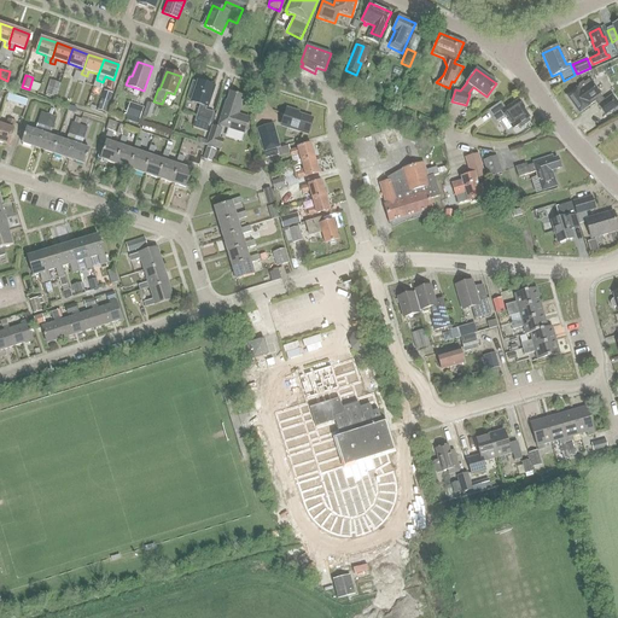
[(578,86),(577,87),(566,95),(579,112),(598,100),(600,104),(599,105),(606,115),(617,105),(617,103),(612,94),(605,100),(600,93),(592,82),(589,79),(584,82),(583,81),(578,85),(578,86)]
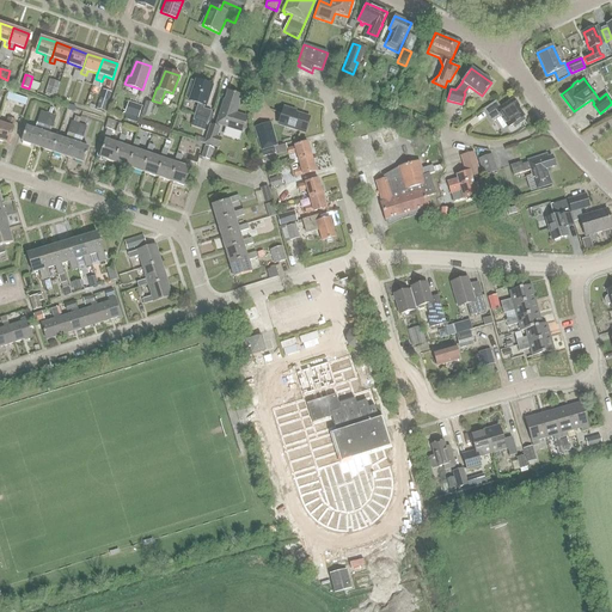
[(49,80),(46,93),(55,97),(60,84),(49,80)]
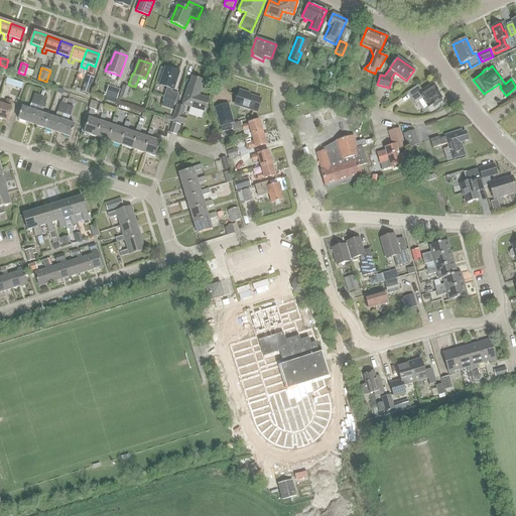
[(166,88),(162,102),(175,106),(179,94),(171,91),(171,89),(173,89),(178,73),(165,69),(165,70),(161,69),(156,83),(160,84),(159,86),(166,88)]
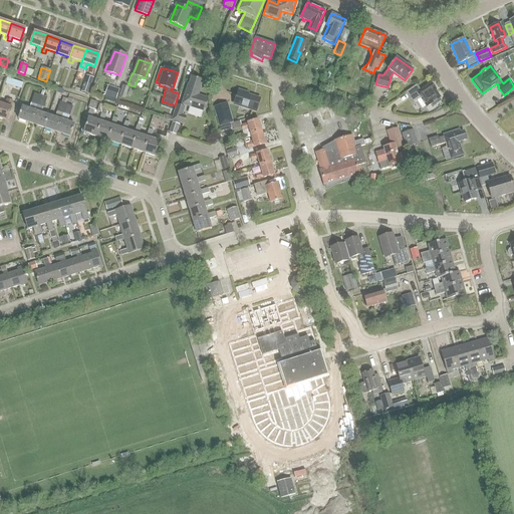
[(81,91),(88,94),(93,78),(86,76),(81,91)]
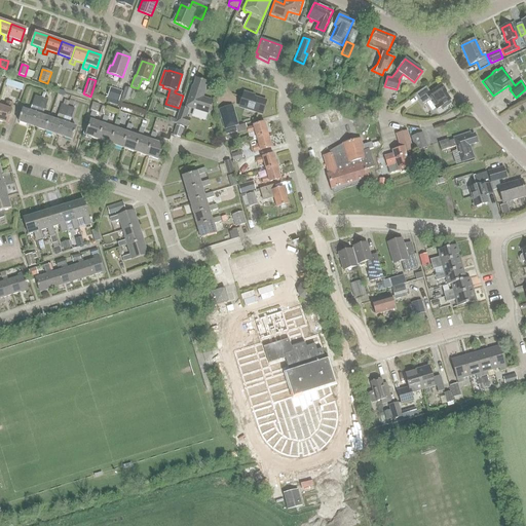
[(189,95),(186,104),(192,106),(191,108),(207,114),(212,101),(202,98),(204,89),(203,89),(207,82),(195,79),(193,85),(192,85),(189,95)]
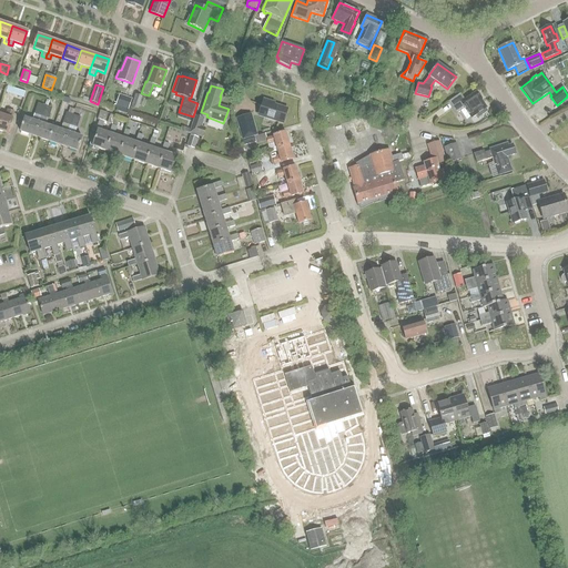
[(476,92),(464,100),(460,93),(448,101),(456,113),(464,108),(470,118),(476,114),(478,118),(487,112),(485,109),(486,108),(480,100),(482,100),(476,92)]
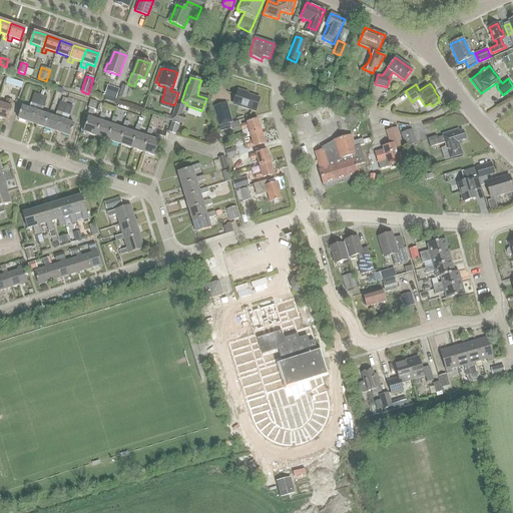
[(107,85),(103,99),(114,103),(119,89),(107,85)]
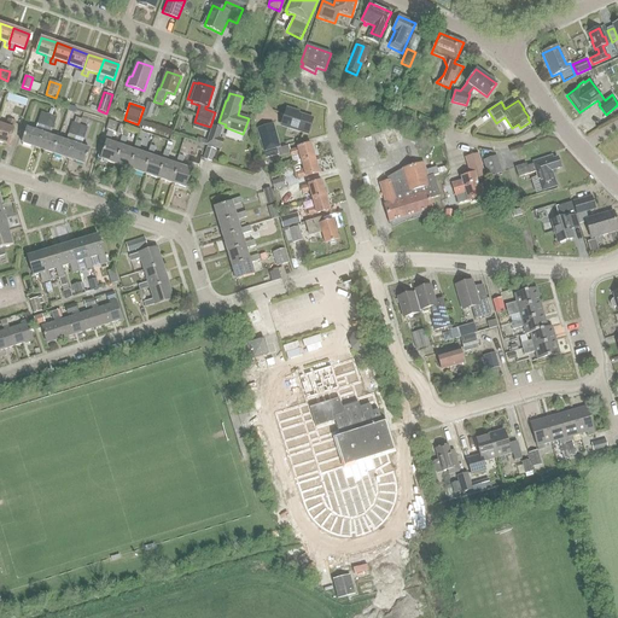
[(147,103),(143,116),(150,118),(155,105),(147,103)]
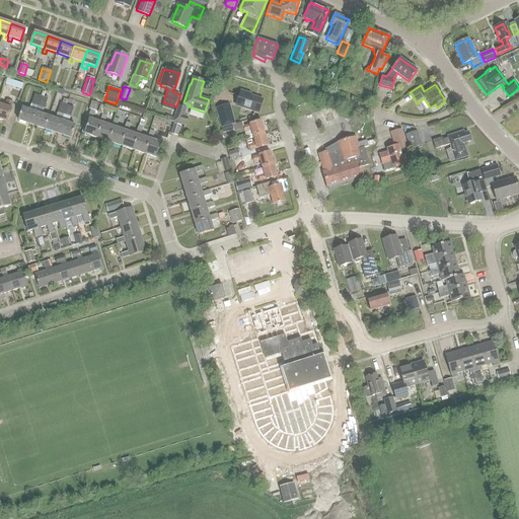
[(250,95),(250,93),(240,90),(238,98),(242,99),(240,106),(257,113),(263,99),(250,95)]
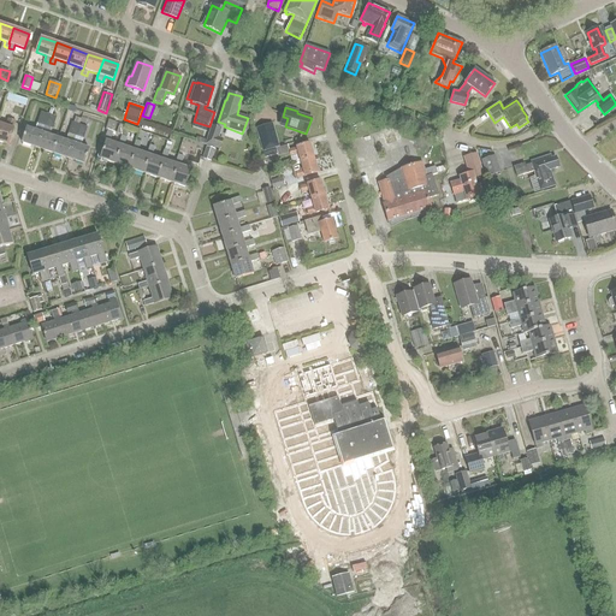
[(45,125),(48,114),(41,112),(37,123),(45,125)]
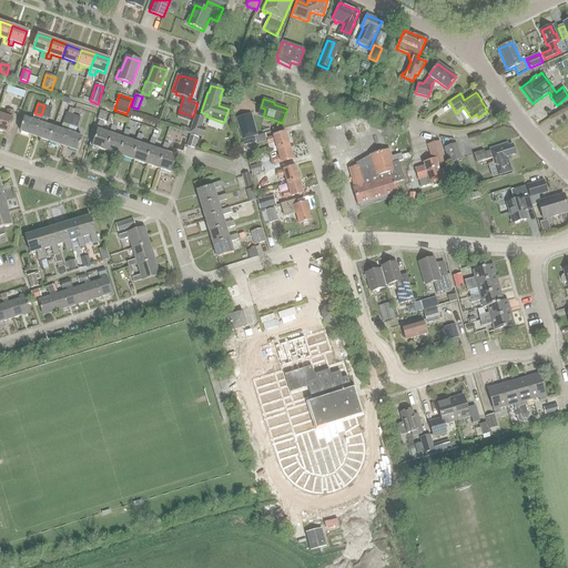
[(51,108),(44,105),(41,115),(48,119),(51,108)]
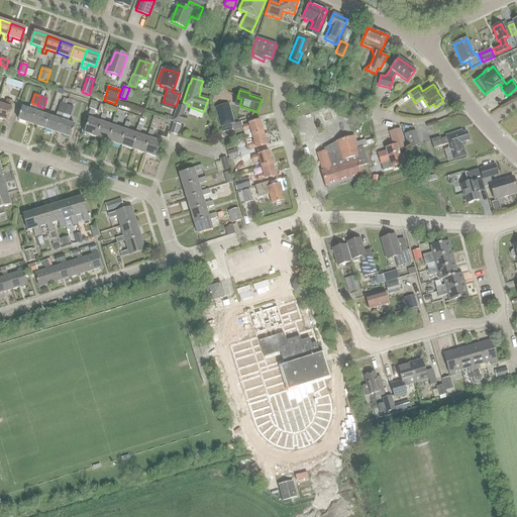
[(0,104),(0,119),(7,121),(11,108),(10,107),(12,102),(7,100),(5,106),(0,104)]
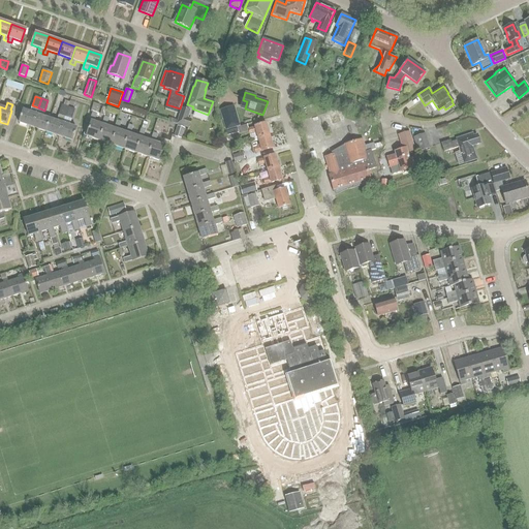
[(59,135),(65,117),(68,106),(63,105),(61,104),(58,115),(56,121),(50,119),(45,131),(59,135)]
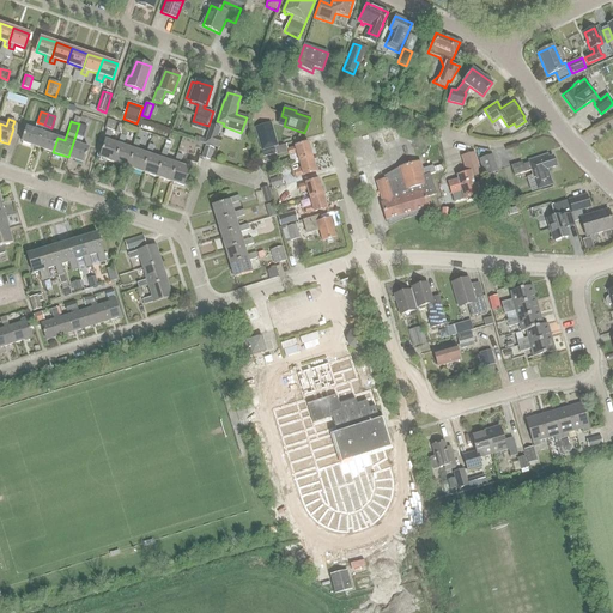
[(22,141),(37,147),(42,133),(44,125),(37,122),(35,129),(26,127),(22,141)]
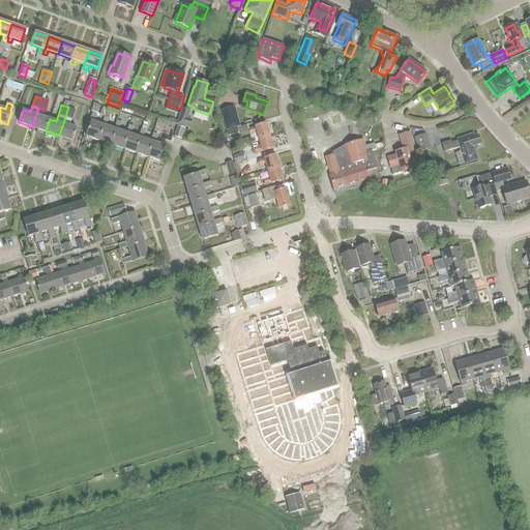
[(71,119),(75,110),(68,107),(65,117),(59,136),(72,140),(77,127),(69,125),(71,119)]
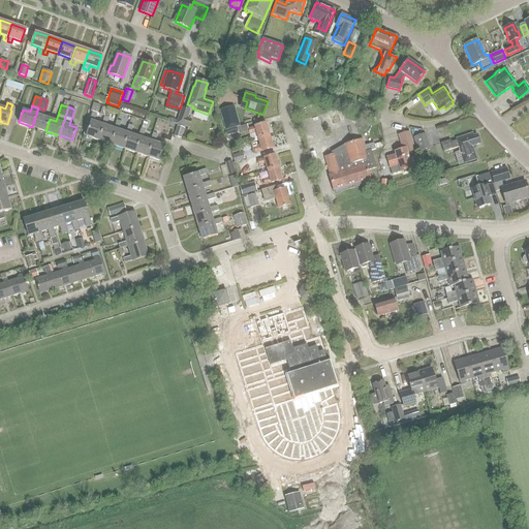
[(36,115),(32,127),(45,131),(50,119),(42,117),(44,111),(38,107),(36,115)]
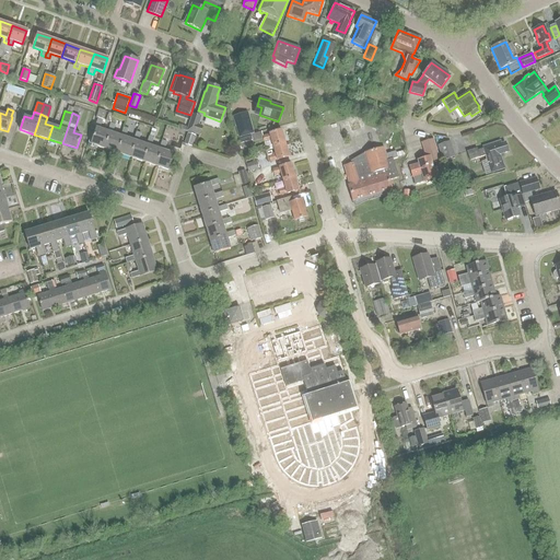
[(202,117),(191,114),(186,131),(200,136),(203,126),(199,125),(202,117)]
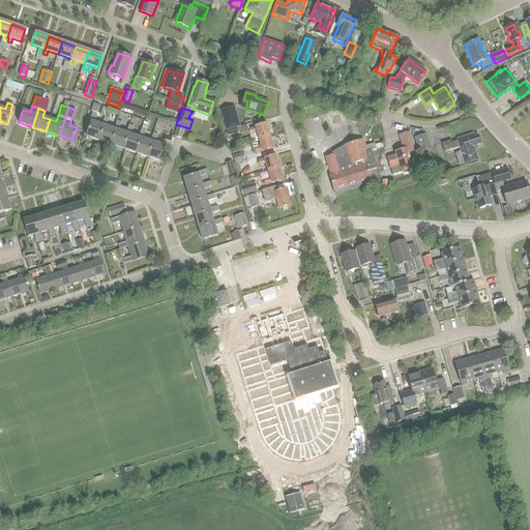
[(90,121),(91,121),(86,137),(98,141),(104,125),(101,125),(94,122),(97,115),(92,113),(90,121)]
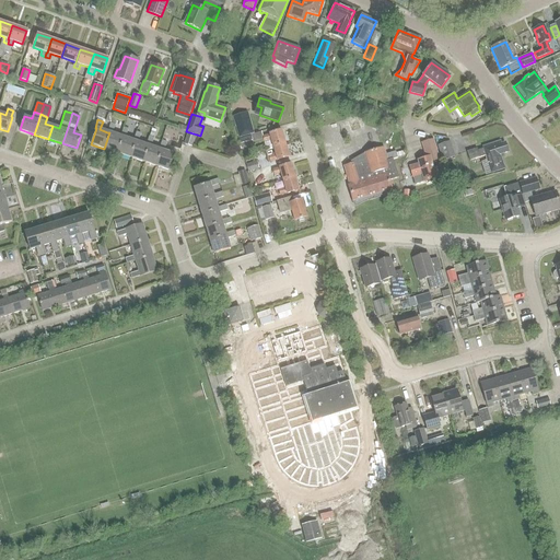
[(252,133),(249,123),(236,126),(240,137),(252,133)]
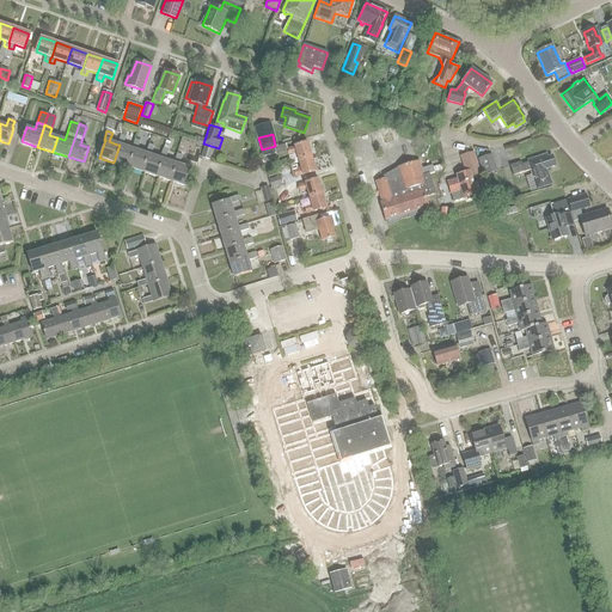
[(123,146),(126,138),(121,135),(117,145),(120,145),(114,163),(128,167),(134,150),(132,150),(123,146)]
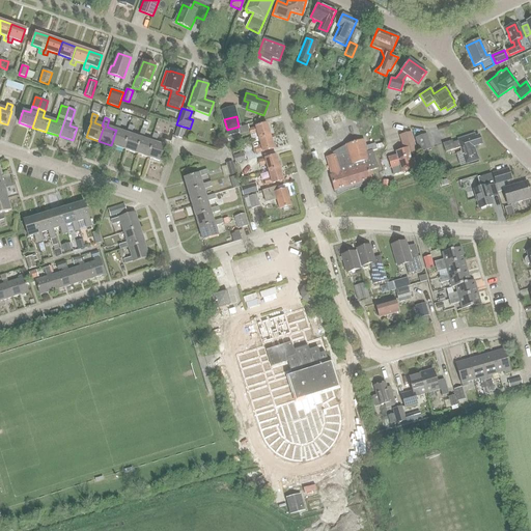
[(129,134),(127,134),(119,131),(121,123),(117,121),(114,130),(116,130),(111,145),(123,149),(129,134)]
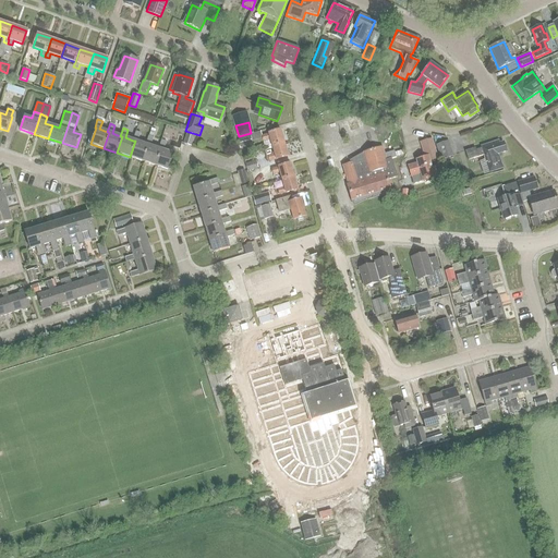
[(265,148),(271,146),(284,143),(280,130),(268,133),(268,134),(262,135),(263,141),(265,148)]
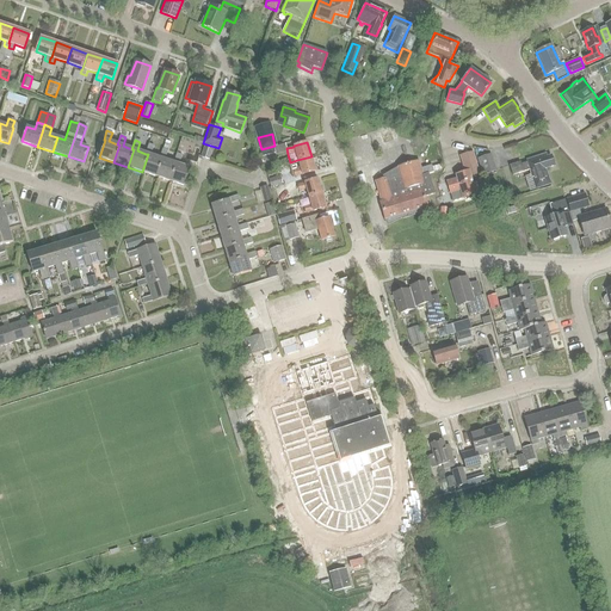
[(154,146),(148,144),(146,154),(148,154),(142,172),(155,177),(161,159),(160,159),(150,155),(154,146)]
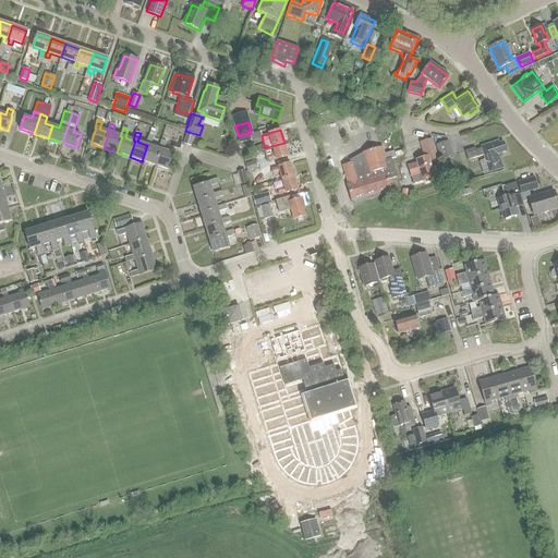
[(191,146),(195,134),(189,132),(184,144),(191,146)]
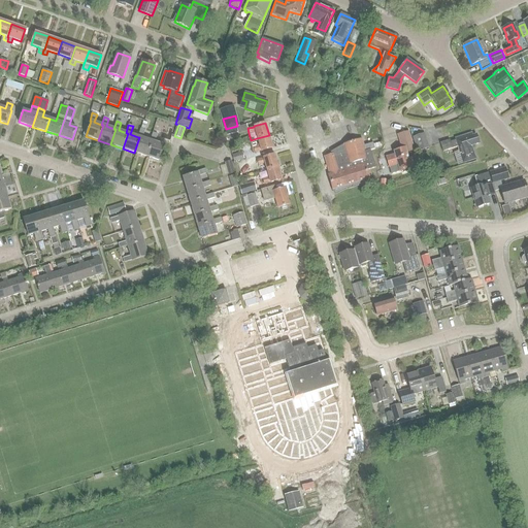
[(152,141),(150,141),(142,138),(145,130),(140,129),(138,137),(139,137),(134,153),(146,157),(152,141)]
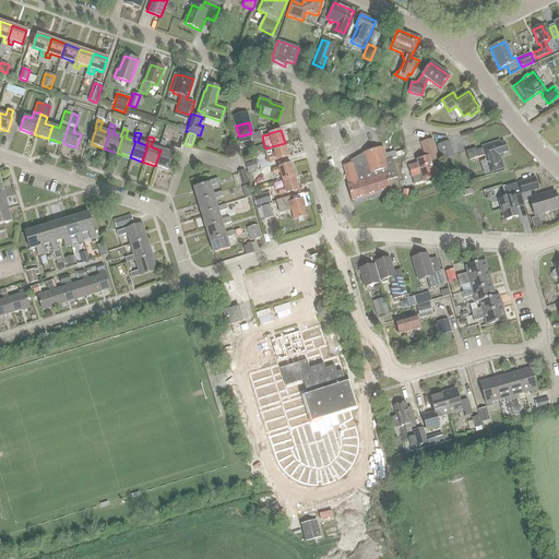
[(252,144),(250,137),(237,140),(239,147),(252,144)]
